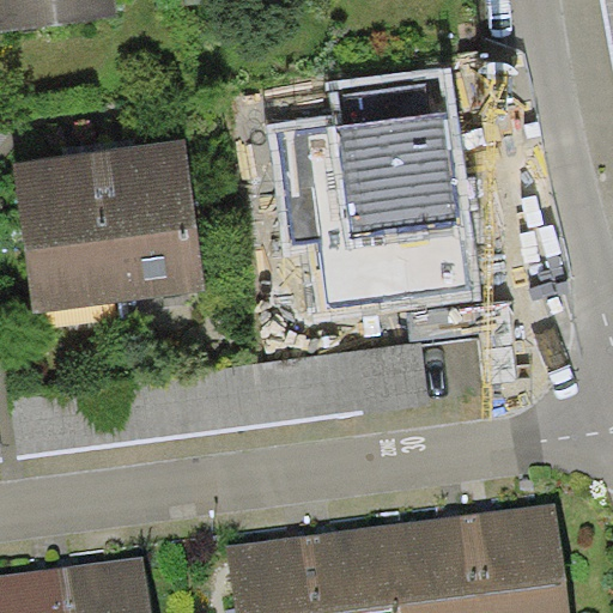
[(115,0),(0,0),(0,31),(117,19),(115,0)]
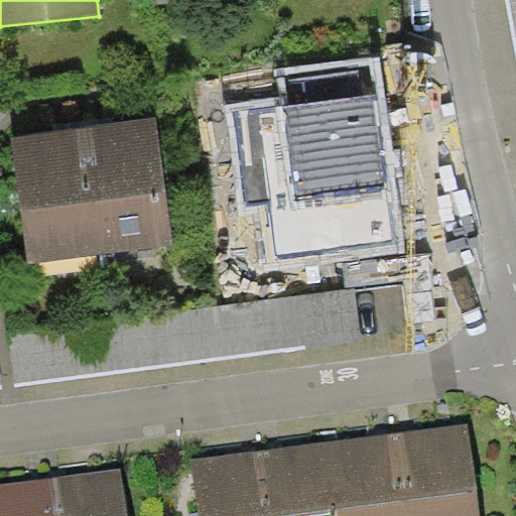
[(515,0),(505,0),(515,54),(515,0)]
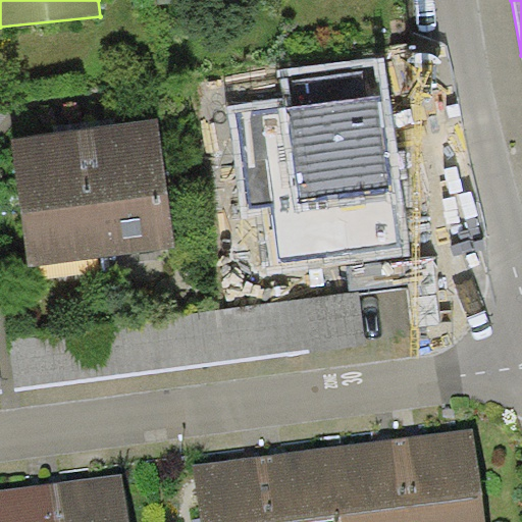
[(381,96),(282,109),(295,204),(394,192),(381,96)]
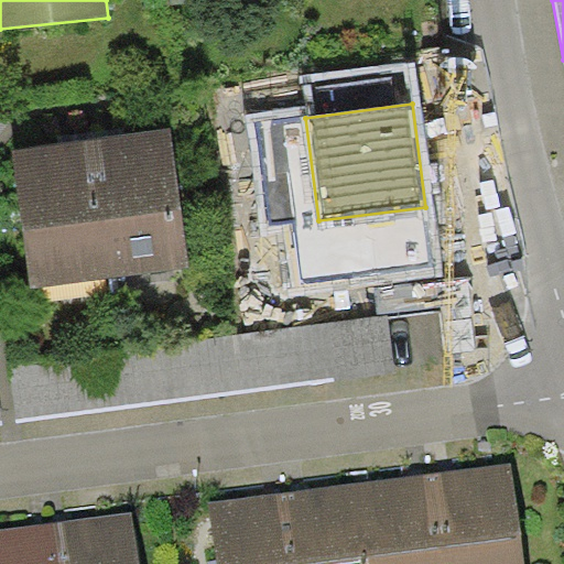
[(93,139),(110,278),(187,269),(170,130),(93,139)]
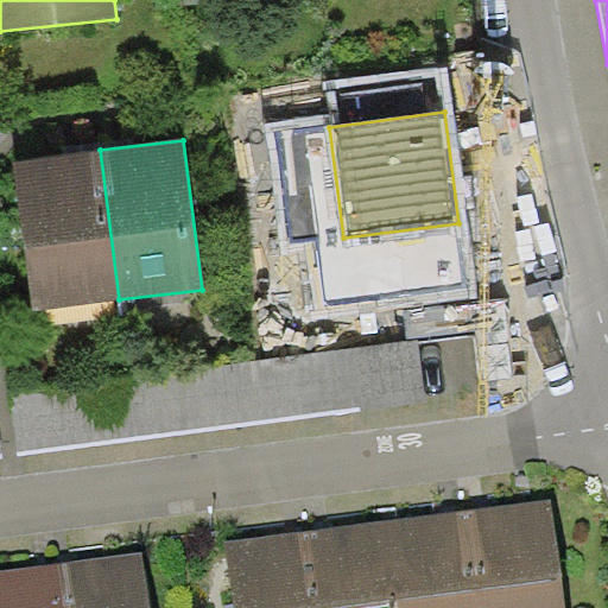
[(119,299),(100,150),(14,160),(33,310),(119,299)]
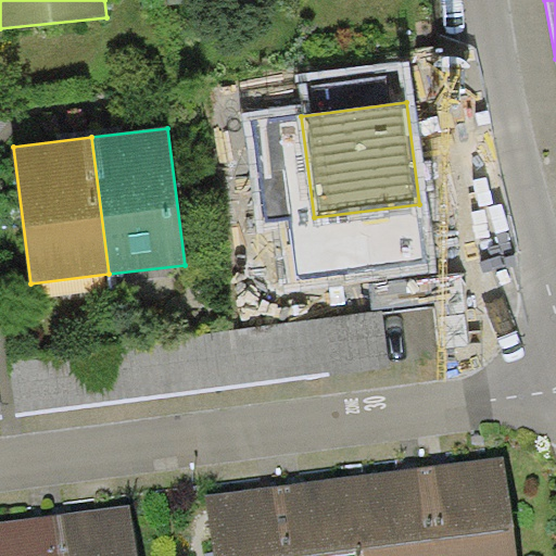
[(516,555),(503,456),(426,467),(437,555),(516,555)]
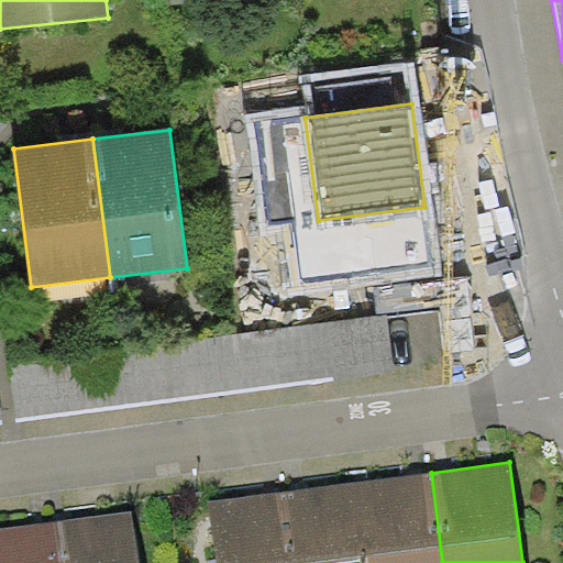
[(442,562),(431,473),(359,482),(368,562),(442,562)]
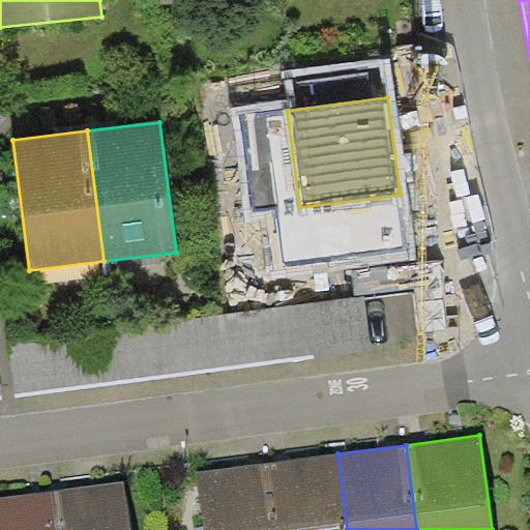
[(270,462),(278,529),(347,529),(337,453),(270,462)]
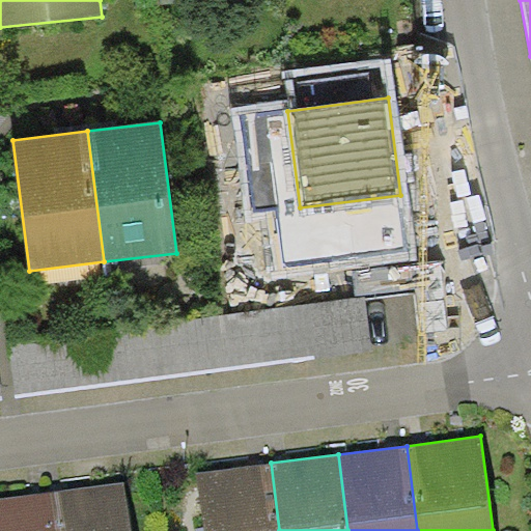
[(198,473),(204,530),(279,530),(271,463),(198,473)]
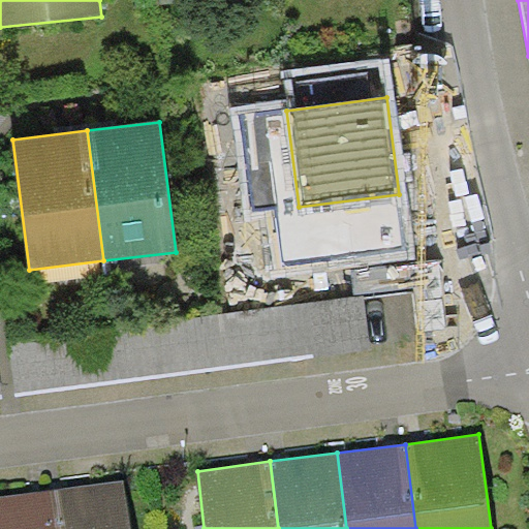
[(129,528),(123,480),(50,490),(54,528),(129,528)]
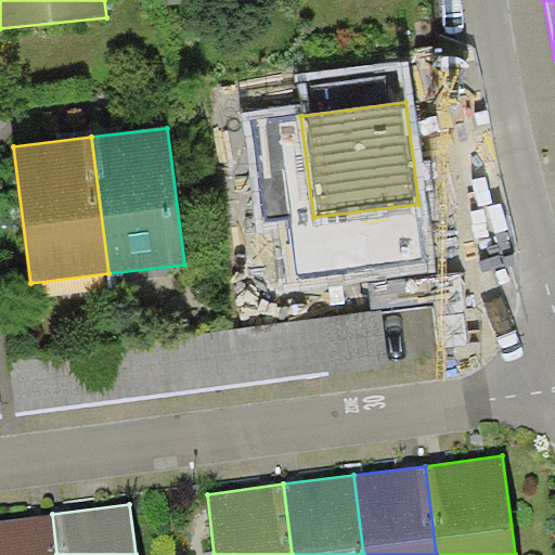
[(56,554),(52,514),(0,519),(0,554),(56,554)]
